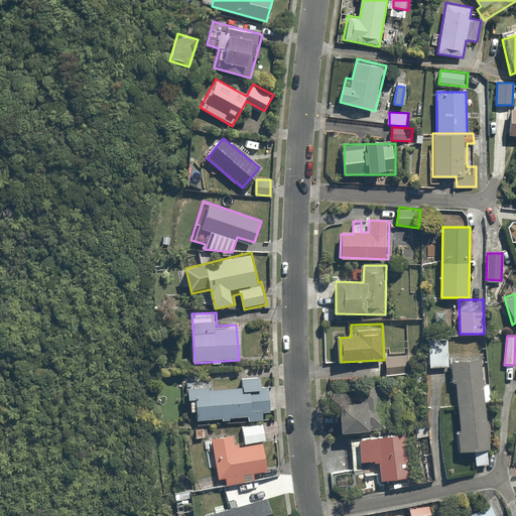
[(447,339),(428,340),(430,367),(449,366),(447,339)]
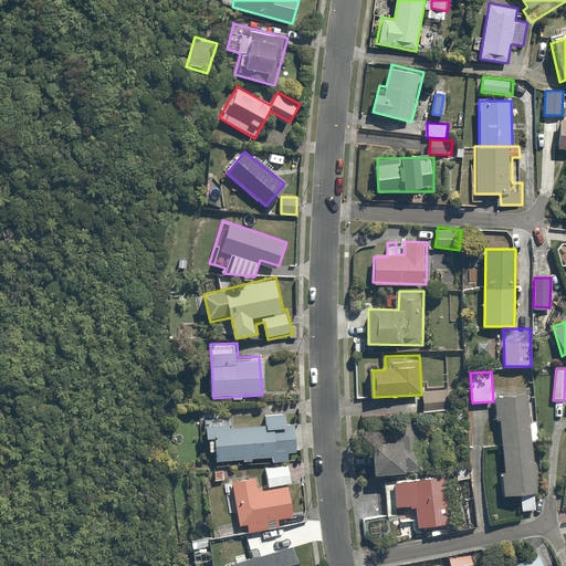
[(446,389),(426,390),(426,406),(446,406),(446,389)]
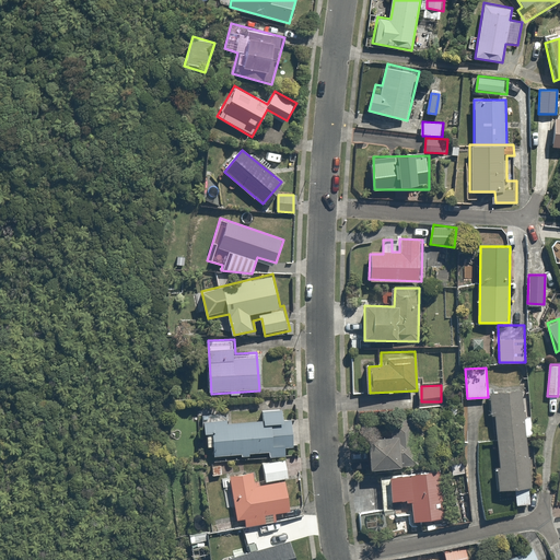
[(532,416),(524,416),(522,388),(489,392),(499,490),(511,489),(513,502),(528,501),(527,487),(532,487),(526,439),(534,438),(532,416)]
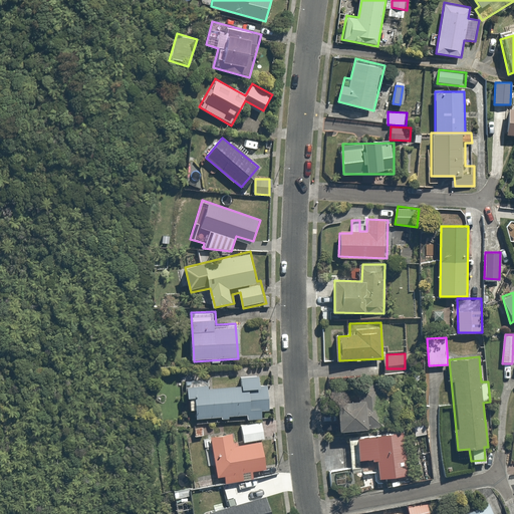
[(261,371),(239,374),(240,383),(213,386),(211,372),(182,375),(183,389),(187,389),(189,410),(197,410),(198,418),(246,413),(247,420),(271,417),(268,380),(262,380),(261,371)]
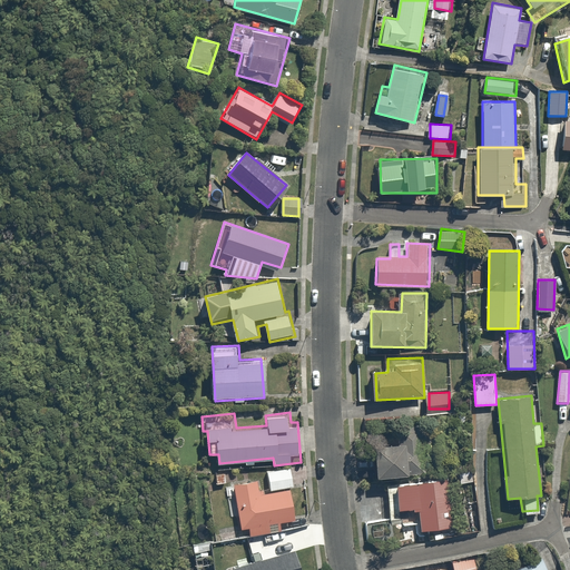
[(379,445),(380,474),(428,472),(426,459),(440,459),(439,424),(399,425),(400,444),(379,445)]
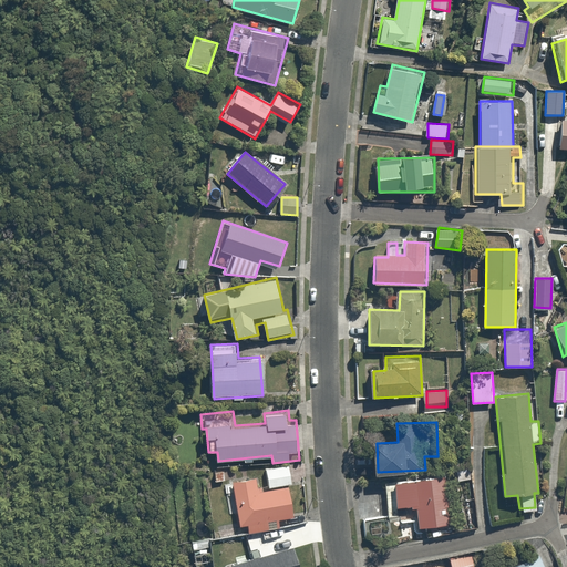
[(297,463),(265,467),(266,475),(232,480),(238,526),(248,525),(249,532),(291,526),(287,487),(299,485),(297,463)]
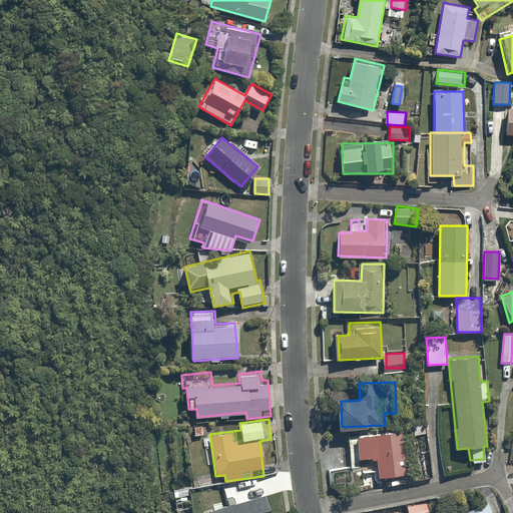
[(404,430),(356,435),(358,462),(379,460),(381,480),(408,477),(404,430)]
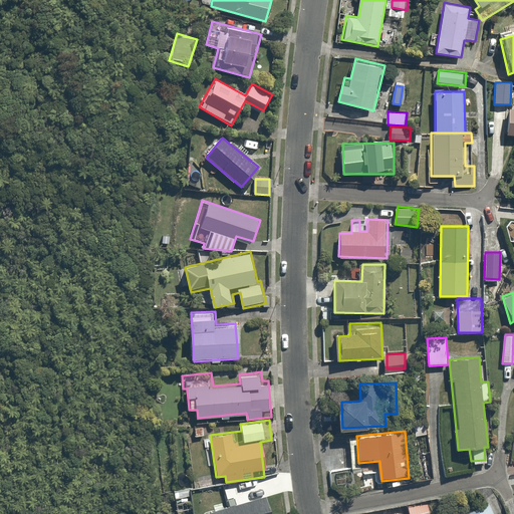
[(272,513),(268,495),(209,509),(210,513),(272,513)]
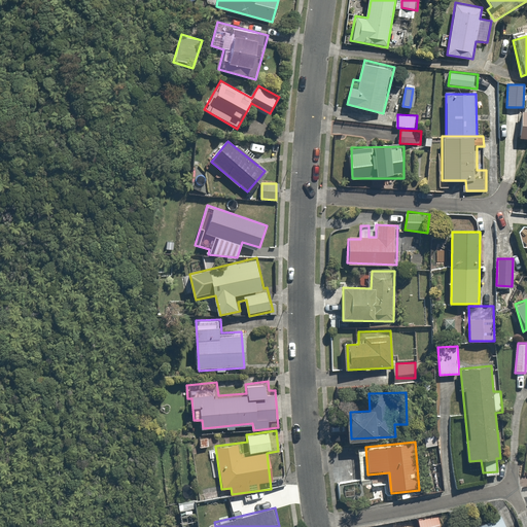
[(438,526),(436,514),(416,518),(417,526),(438,526)]
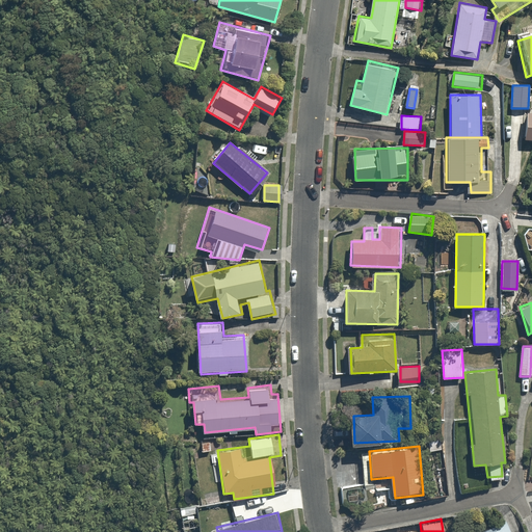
[(514,531),(510,519),(477,531),(514,531)]
